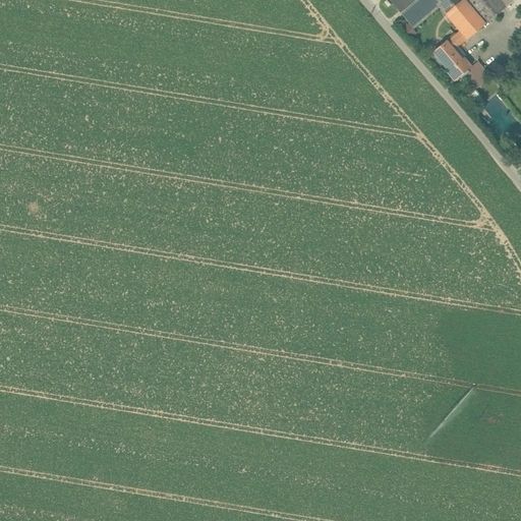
[(407,4),(403,0),(389,0),(398,11),(407,4)]
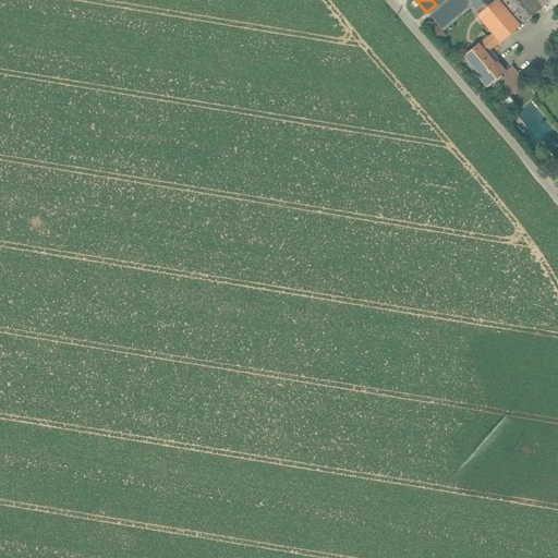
[(439,0),(436,4),(426,12),(443,31),(470,7),(476,15),(494,0),(439,0)]
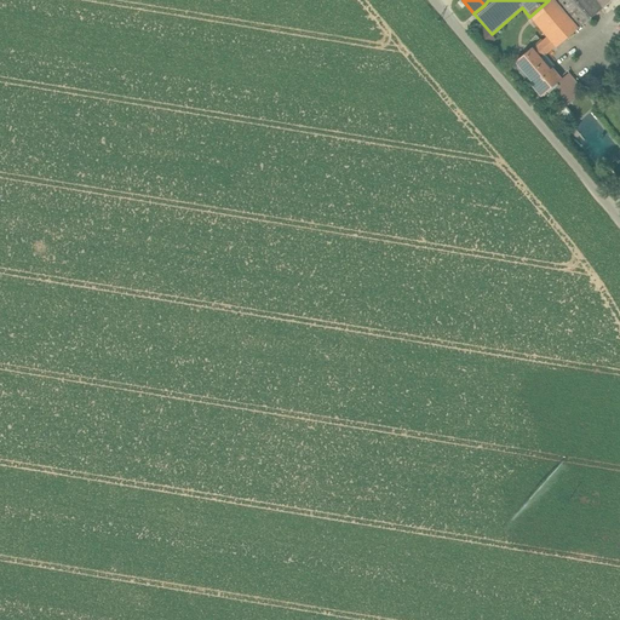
[(577,29),(551,0),(549,0),(529,17),(546,36),(555,46),(556,47),(577,29)]
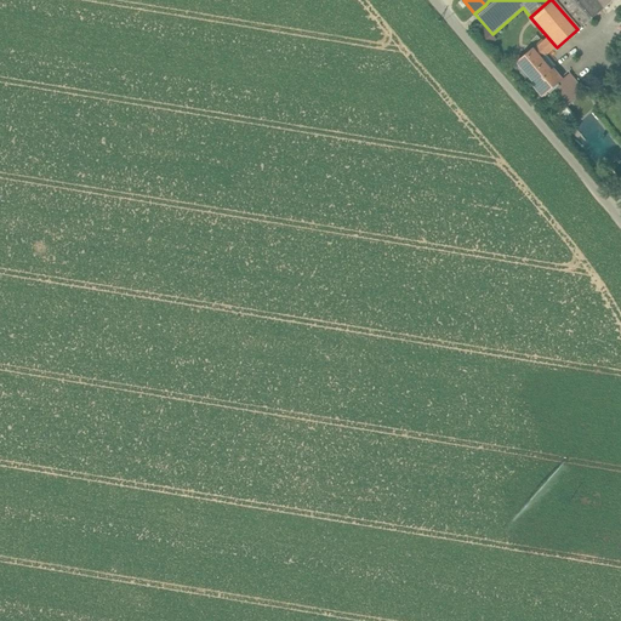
[(603,7),(596,0),(552,0),(577,29),(603,7)]
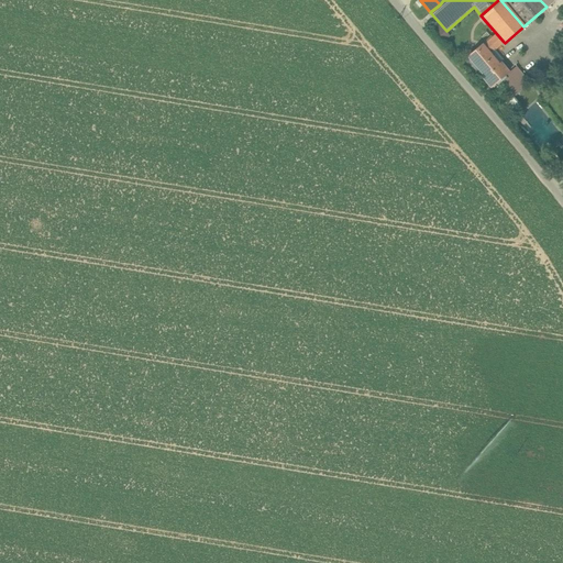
[(485,76),(498,64),(489,54),(504,42),(496,33),(483,45),(482,44),(467,56),(485,76)]
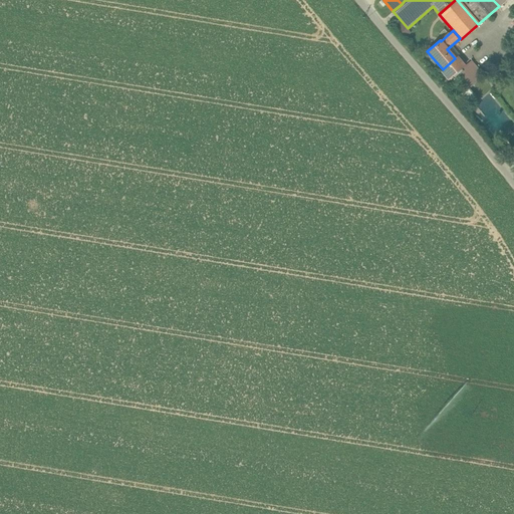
[(455,58),(443,69),(441,70),(449,79),(464,66),(457,57),(455,58)]
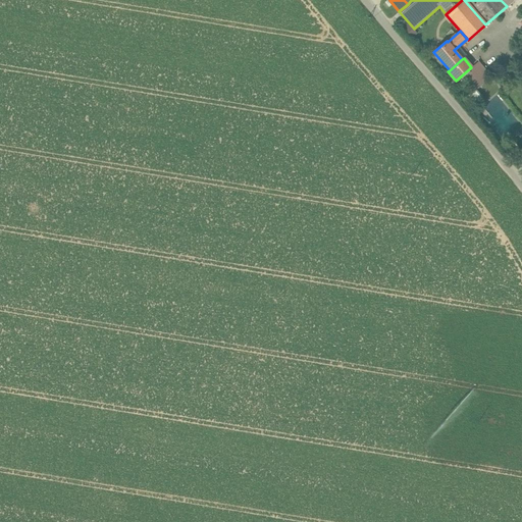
[(482,65),(472,73),(480,84),(490,74),(482,65)]
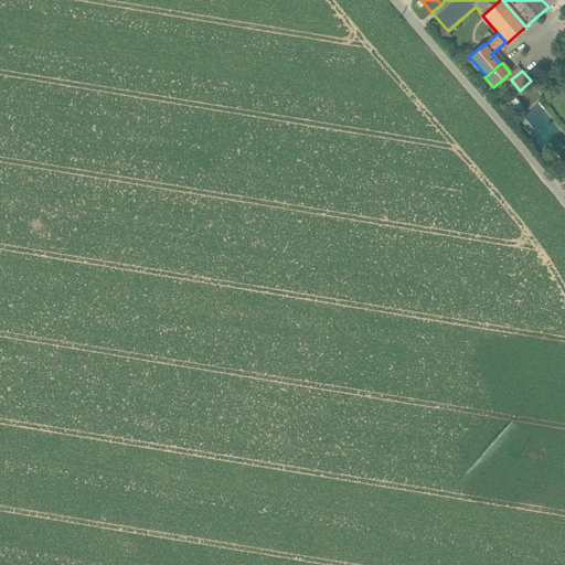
[(536,132),(553,119),(541,104),(524,117),(536,132)]
